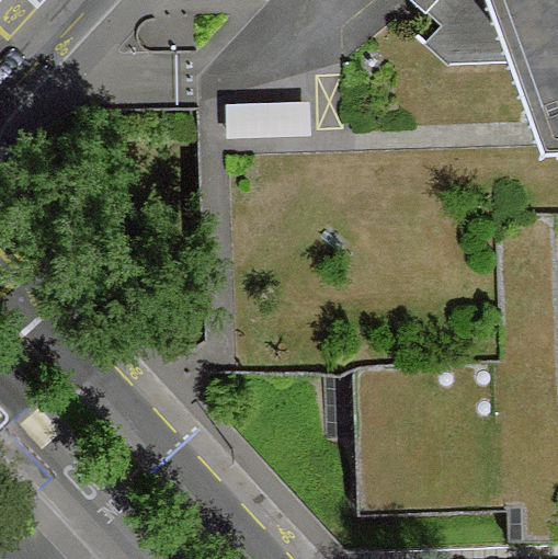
[(428,19),(444,0),(407,0),(412,4),(428,19)]
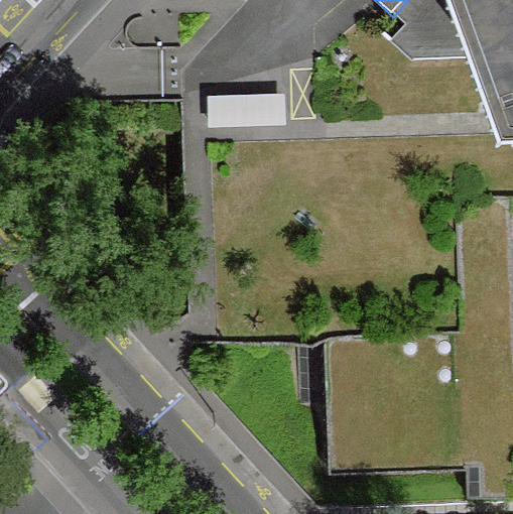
[(490,60),(469,0),(408,0),(393,17),(404,27),(391,41),(411,65),(490,60)]
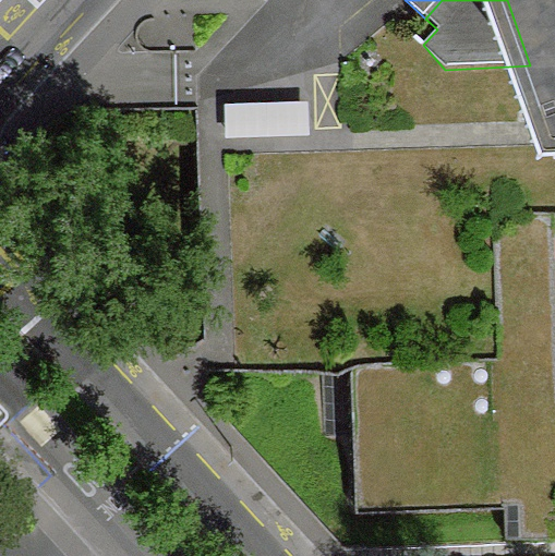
[(554,0),(507,0),(530,65),(542,98),(554,97),(554,0)]
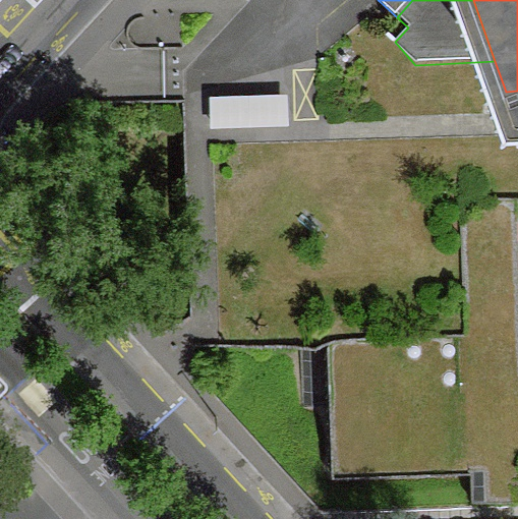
[(286,95),(209,97),(210,127),(287,125),(286,95)]
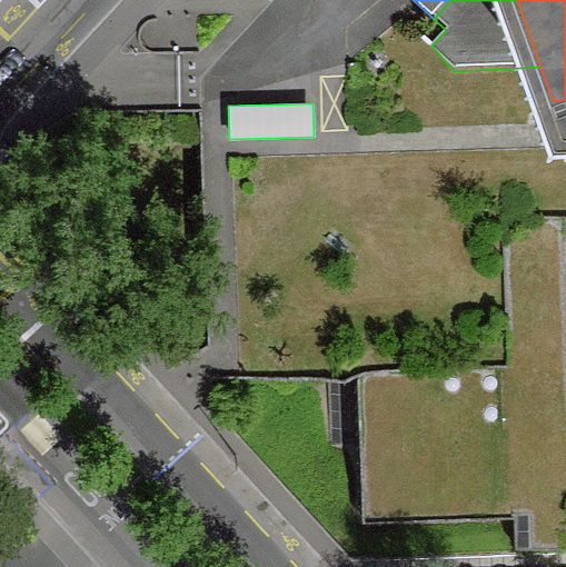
[(356,375),(363,521),(513,517),(514,548),(565,546),(565,285),(563,220),(505,221),(510,368),(356,375)]
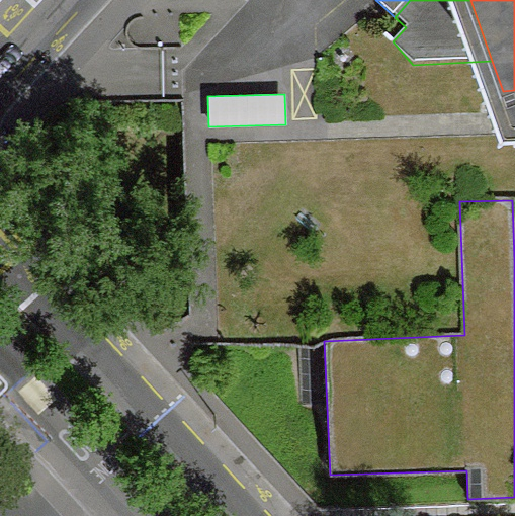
All buildings are outlined.
